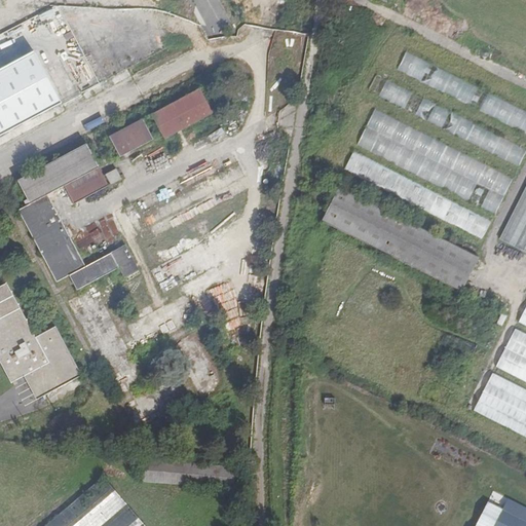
[(69,69),(79,91),(98,83),(75,32),(69,30),(59,7),(0,32),(0,60),(9,64),(21,59),(17,67),(28,70),(35,49),(48,43),(51,51),(58,53),(64,67),(69,69)]
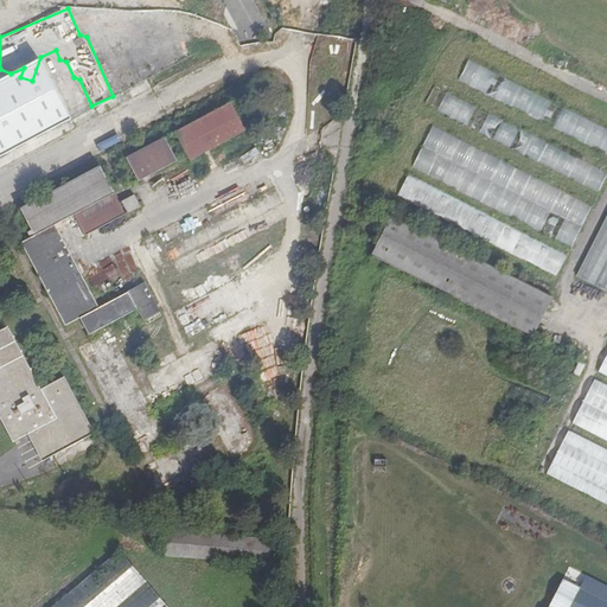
[(606,128),(470,59),(459,81),(606,154),(606,128)]
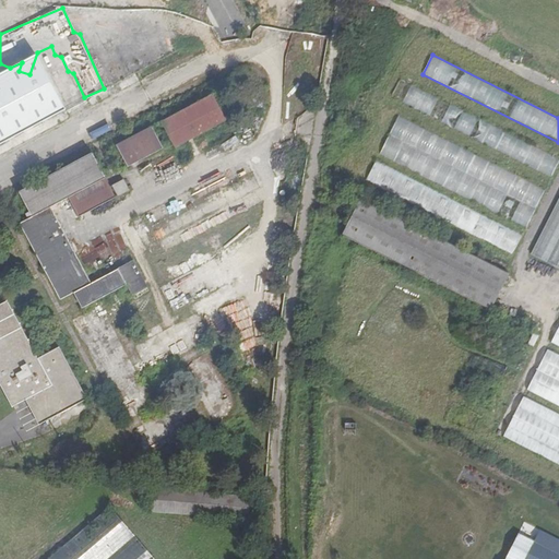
[(558,158),(401,79),(392,97),(550,178),(558,161),(558,158)]
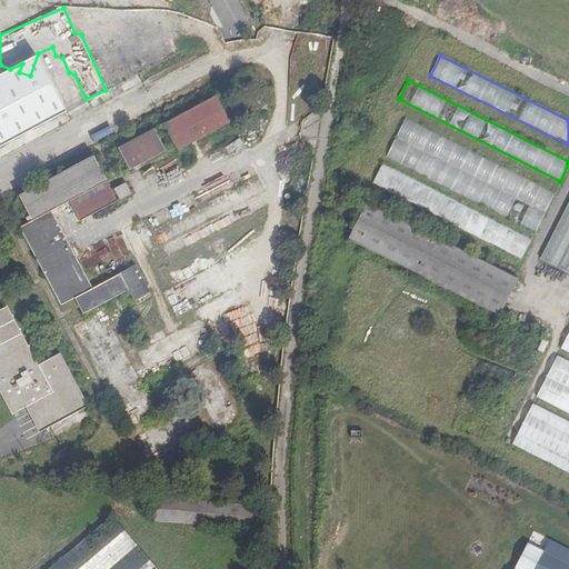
[(178,150),(230,123),(216,97),(163,125),(178,150)]
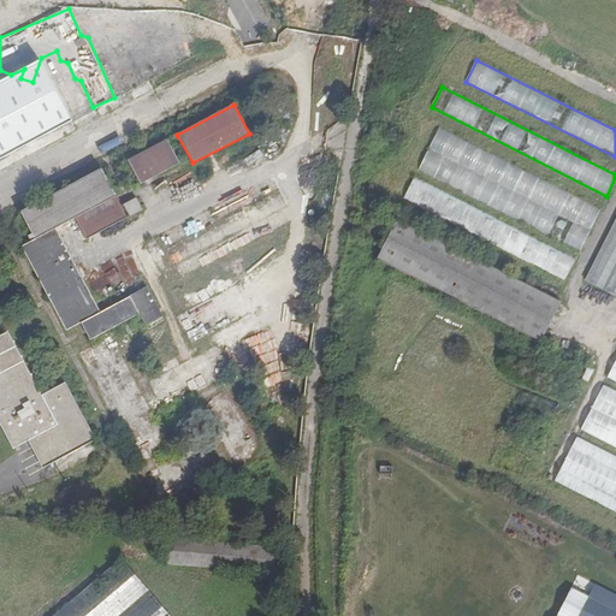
[(439,128),(418,170),(580,252),(602,209),(439,128)]
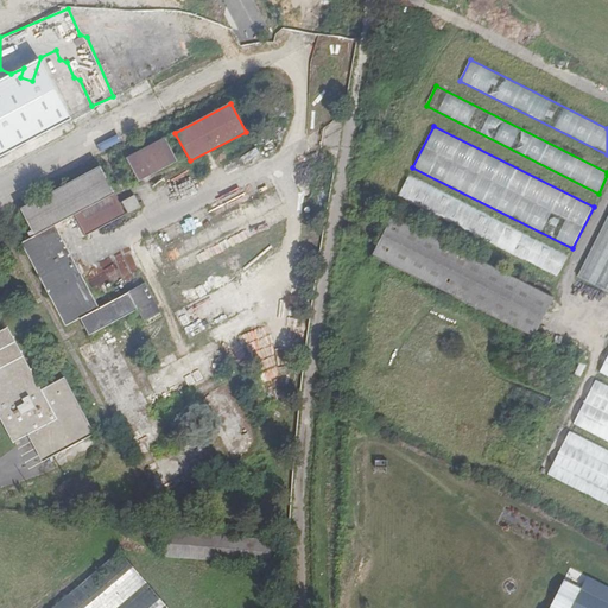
[(177,160),(164,139),(126,159),(138,181),(177,160)]
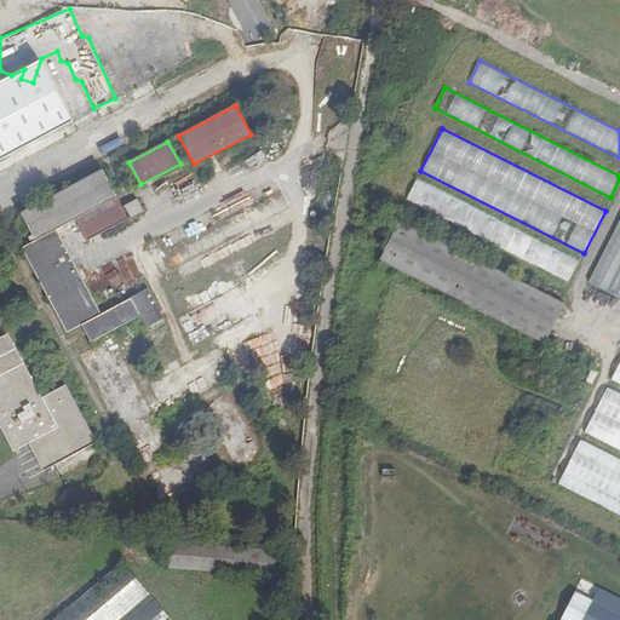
[(75,219),(116,199),(102,171),(21,213),(36,241),(23,248),(67,332),(81,325),(91,342),(139,316),(145,327),(162,319),(147,290),(99,314),(57,235),(69,228),(68,224),(75,219)]
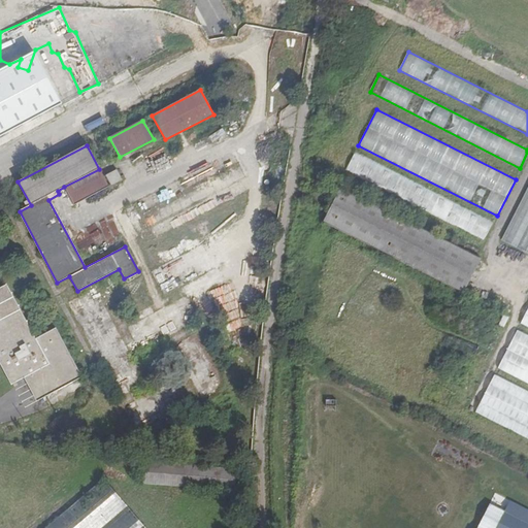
[(345,170),(485,240),(494,222),(355,152),(345,170)]
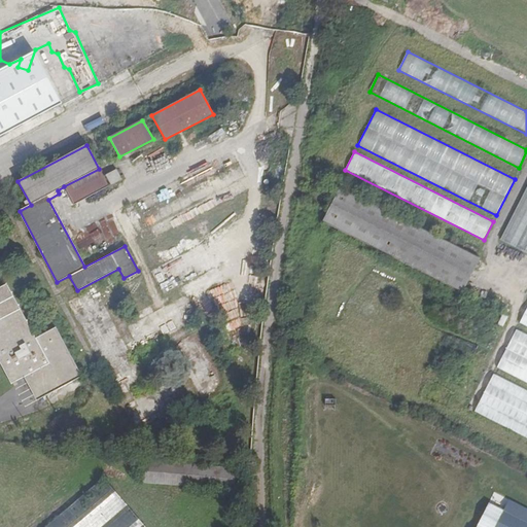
[(99,169),(64,186),(74,205),(108,186),(99,169)]
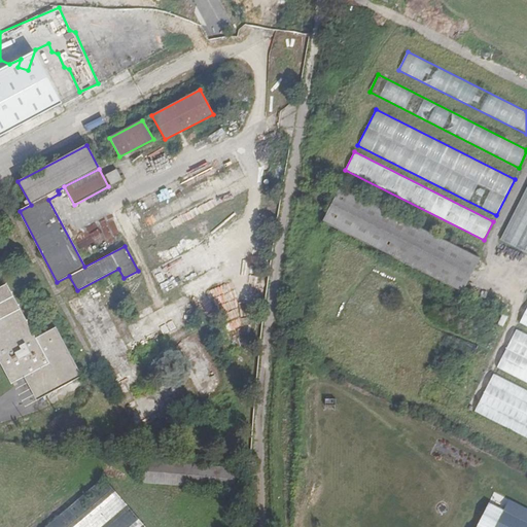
[(121,179),(116,169),(105,175),(111,185),(121,179)]
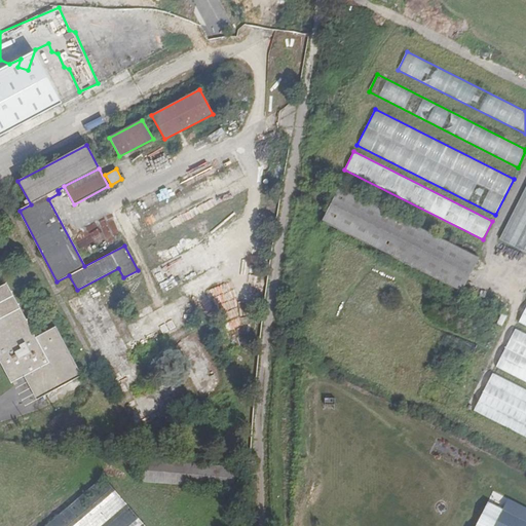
[(525,186),(499,239),(525,253),(525,186)]
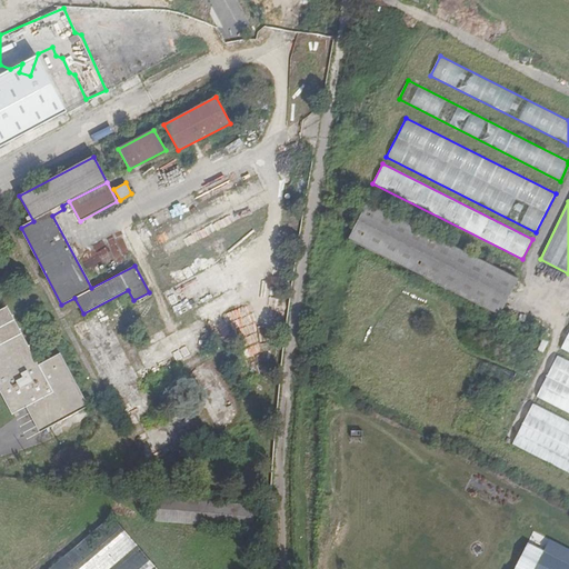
[(518,280),(367,203),(348,239),(500,317),(503,309),(518,280)]
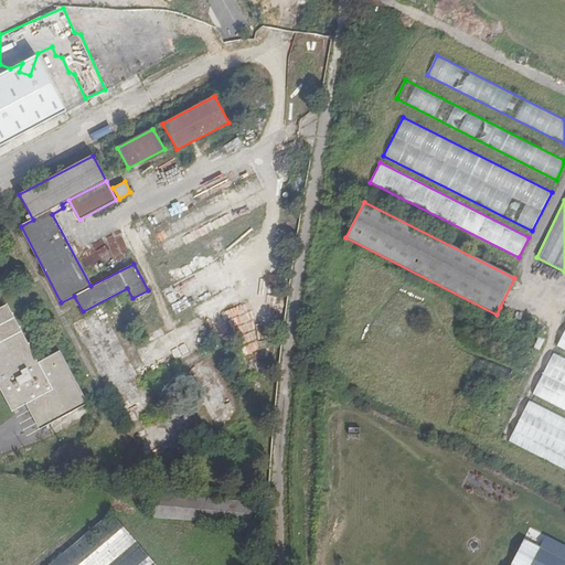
[(86,245),(89,252),(81,255),(86,268),(118,255),(110,235),(86,245)]
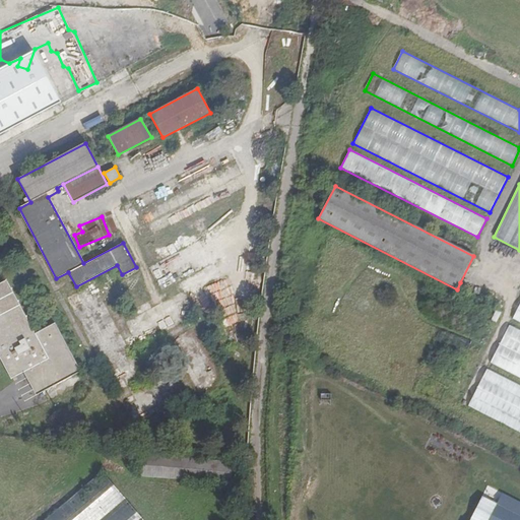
[(29,369),(42,392),(80,372),(55,323),(35,334),(6,280),(0,283),(0,358),(10,378),(23,372),(29,369)]
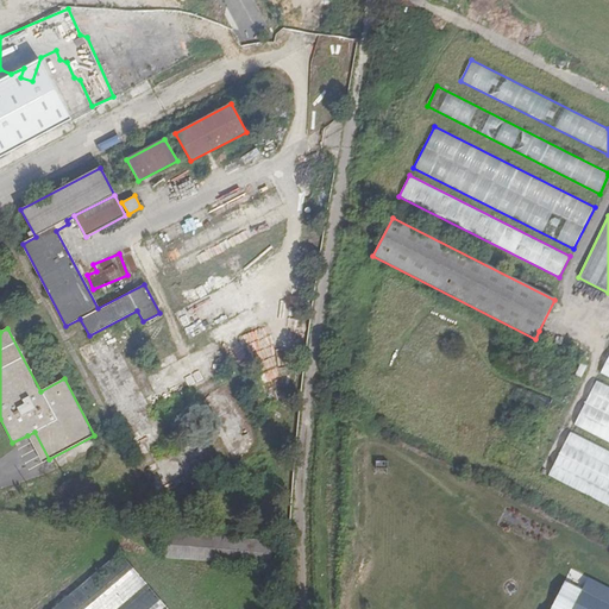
[(572,377),(581,381),(586,366),(578,363),(572,377)]
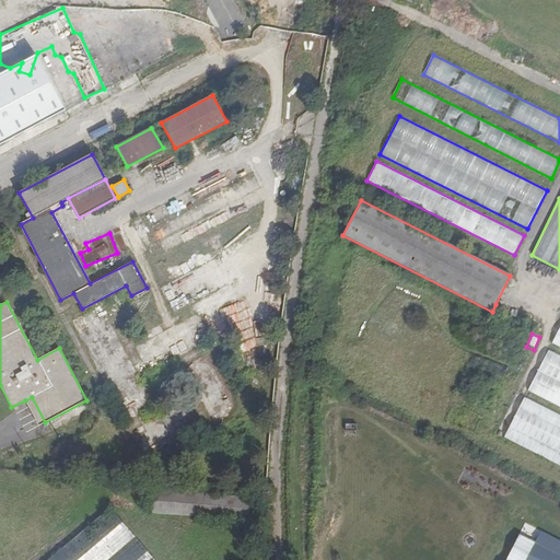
[(559,356),(548,350),(527,391),(559,407),(559,356)]
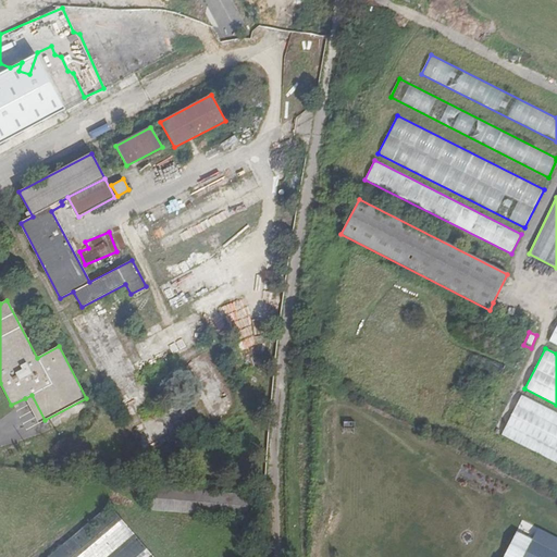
[(515,391),(502,419),(506,421),(519,393),(515,391)]
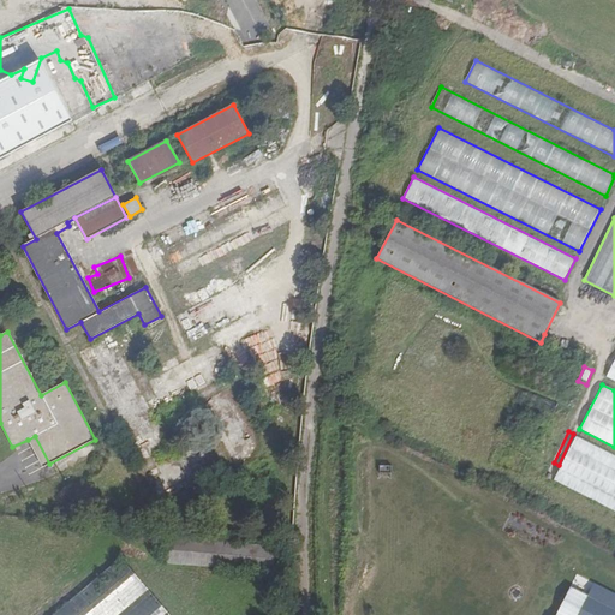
[(42,467),(49,464),(35,436),(28,440),(42,467)]
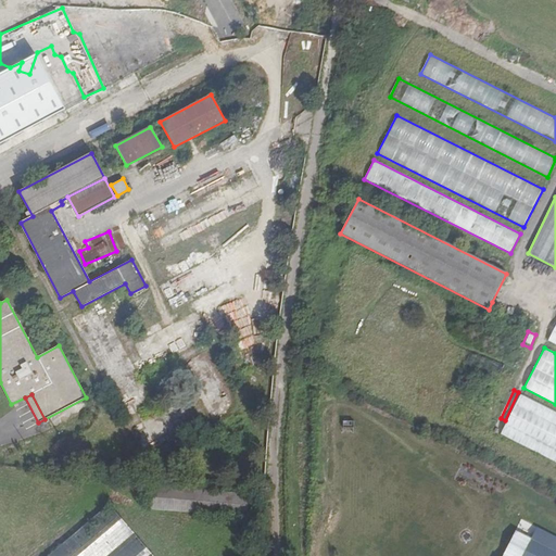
[(555,462),(555,412),(520,394),(501,434),(555,462)]
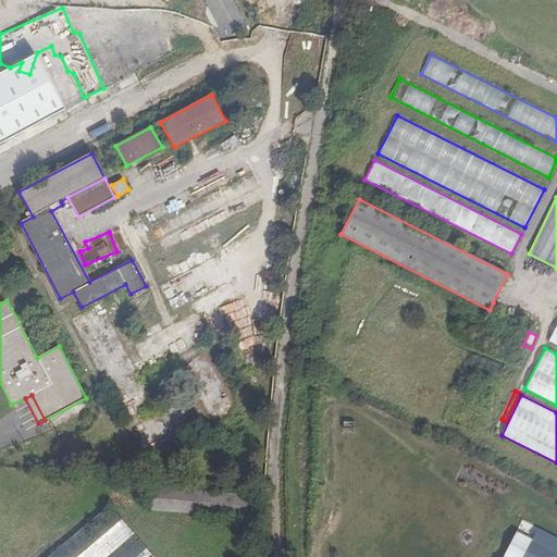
[(148,493),(248,500),(249,496),(149,486),(148,493)]
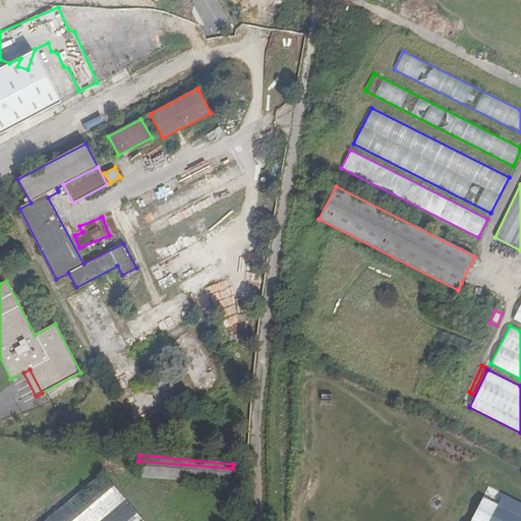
[(232,468),(138,461),(137,477),(231,485),(232,468)]
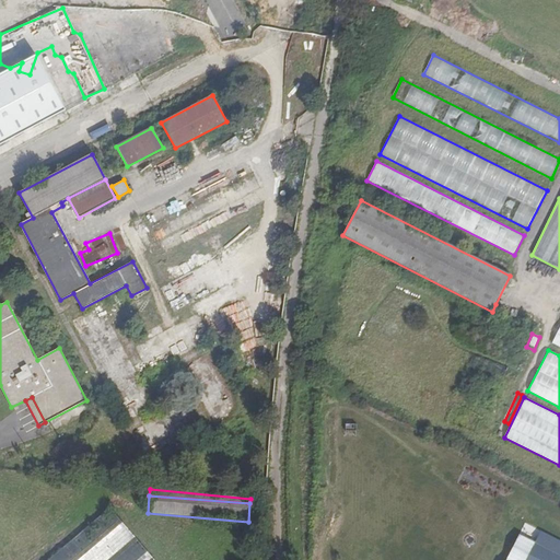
[(154,559),(111,508),(48,559),(154,559)]
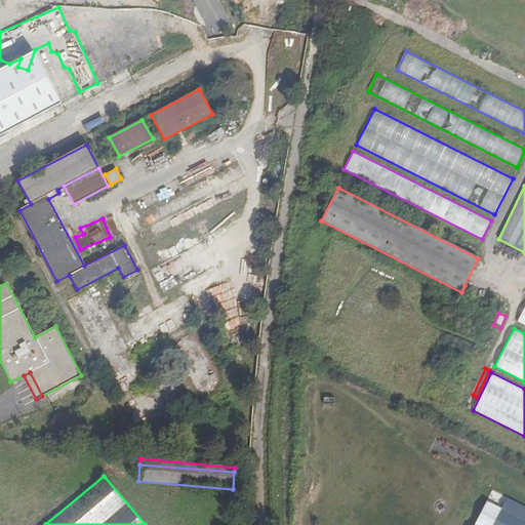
[(501,508),(487,500),(474,524),(524,524),(524,506),(507,497),(501,508)]
